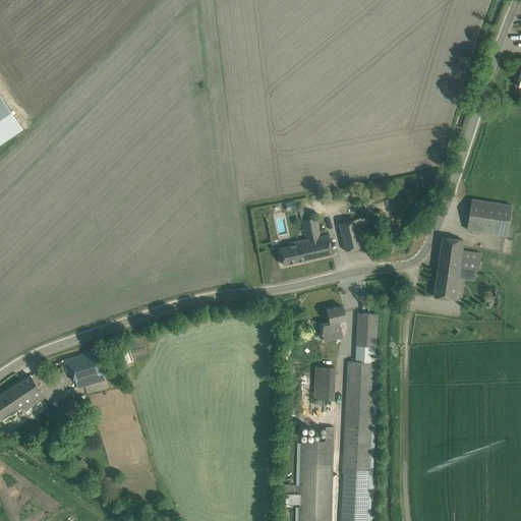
[(0,145),(22,129),(0,97),(0,145)]
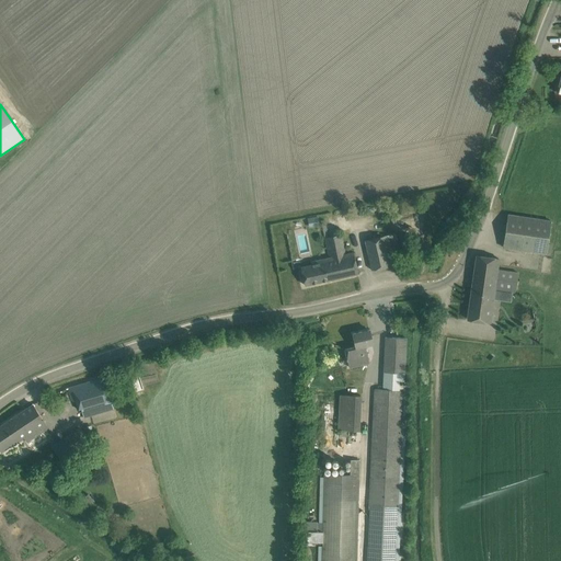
[(552,221),(518,216),(507,215),(503,247),(547,253),(552,221)]
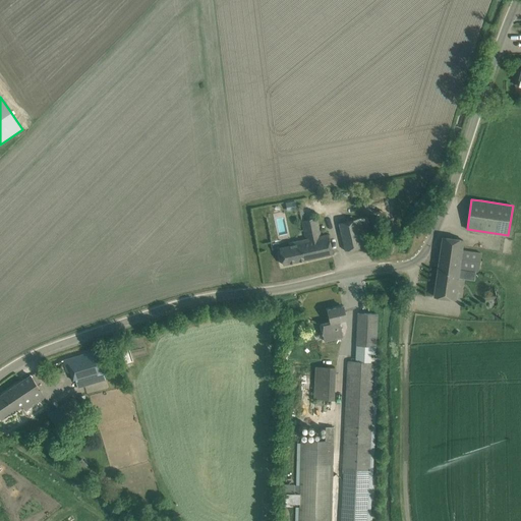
[(373,244),(371,234),(367,216),(339,223),(345,250),(373,244)]
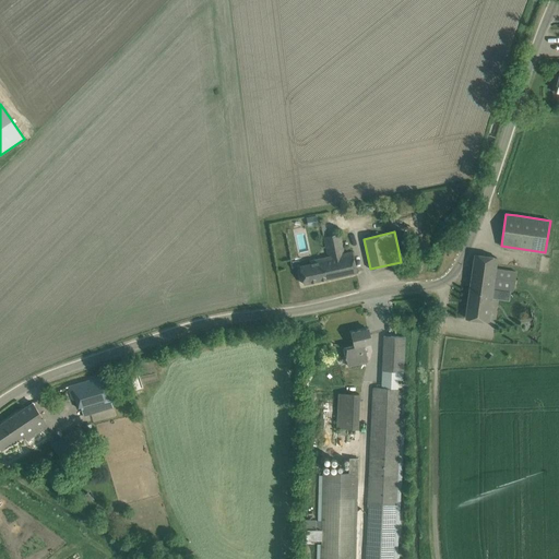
[(322,258),(328,278),(357,272),(352,251),(344,253),(340,234),(324,237),(329,257),(322,258)]
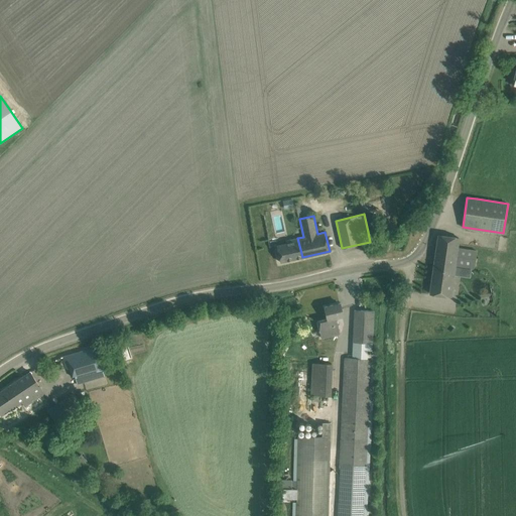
[(477,250),(458,247),(459,238),(438,235),(430,293),(450,296),(454,272),(468,274),(469,267),(474,268),(477,250)]
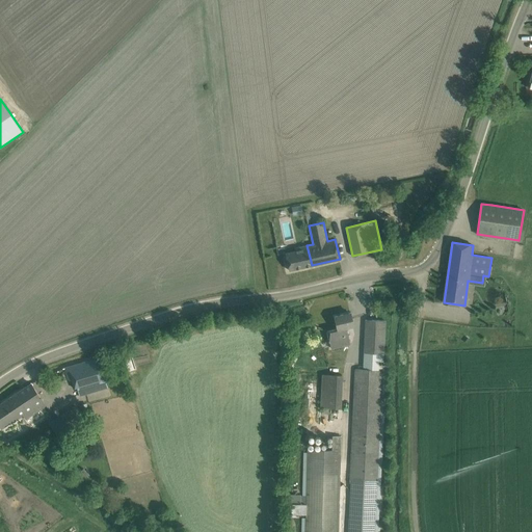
[(294,248),(295,250),(285,253),(289,270),(312,265),(307,245),(294,248)]
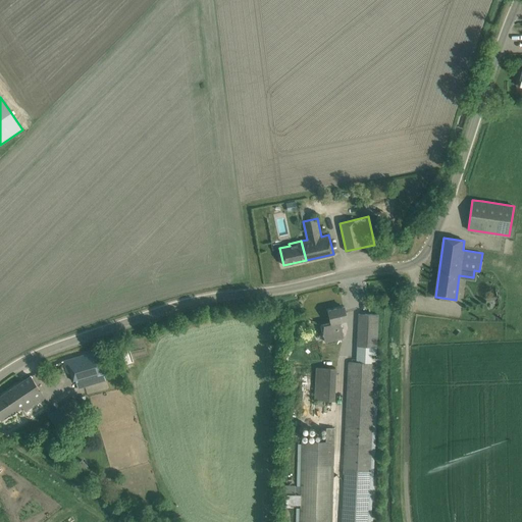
[(328,310),(331,322),(321,325),(325,343),(335,340),(333,332),(342,330),(340,321),(347,320),(344,307),(328,310)]
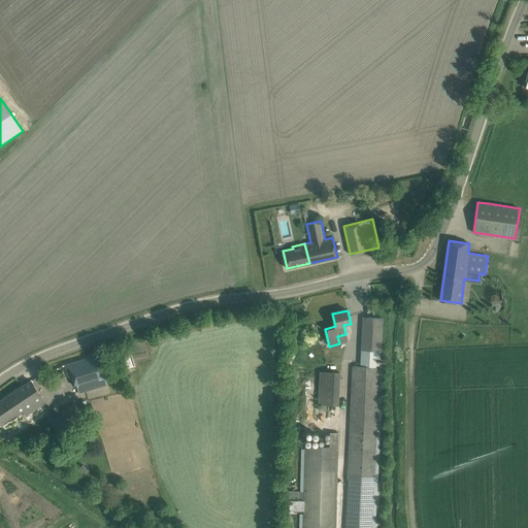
[(383,318),(363,317),(361,351),(363,351),(380,351),(381,351),(383,318)]
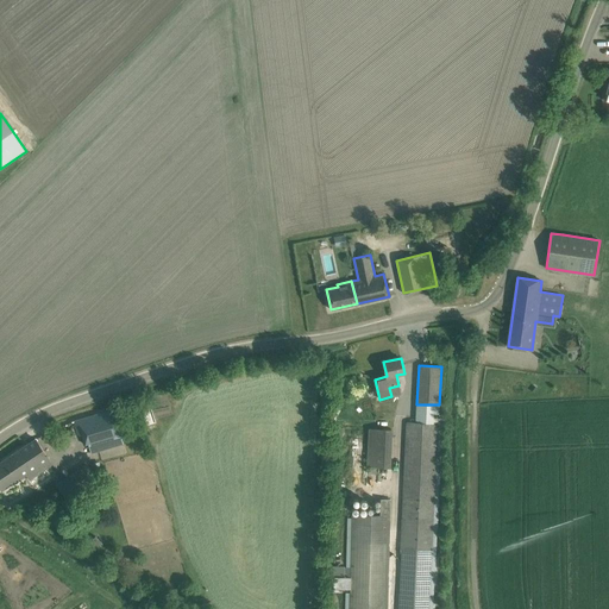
[(124,434),(115,409),(74,421),(79,435),(82,435),(86,445),(88,445),(90,453),(124,444),(121,434),(124,434)]
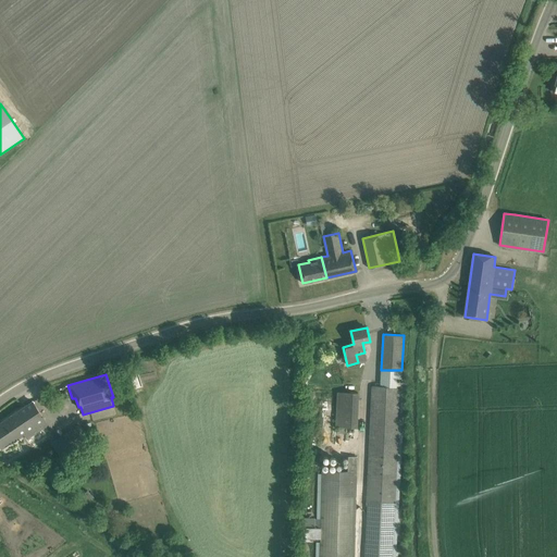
[(395,556),(404,388),(371,386),(366,506),(367,506),(363,556),(395,556)]
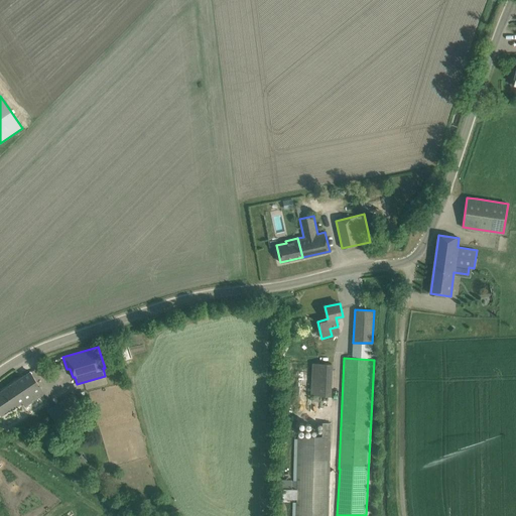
[(311,363),(310,396),(332,396),(332,363),(311,363)]
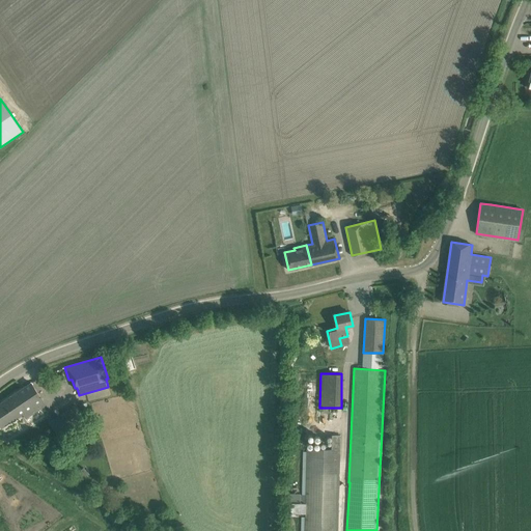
[(47,406),(36,391),(31,383),(0,402),(0,424),(2,428),(23,414),(26,419),(47,406)]
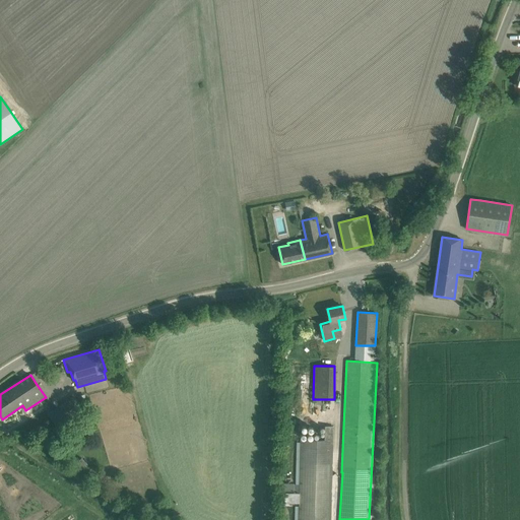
[(65,403),(56,409),(64,421),(73,415),(65,403)]
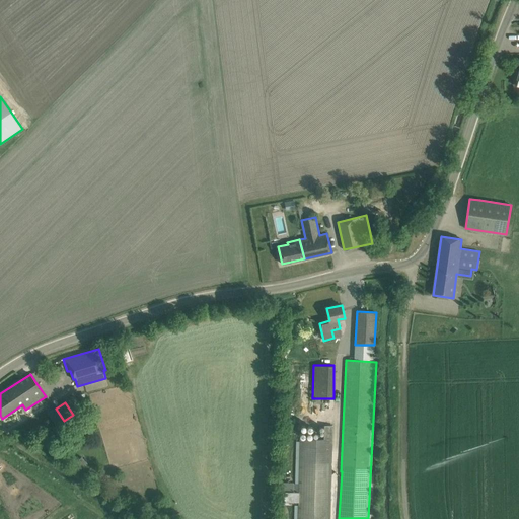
[(283,483),(282,502),(293,502),(293,518),(328,518),(330,471),(331,446),(331,427),(324,426),(323,436),(321,436),(321,439),(309,439),(299,439),(299,441),(295,441),(294,483),(283,483)]
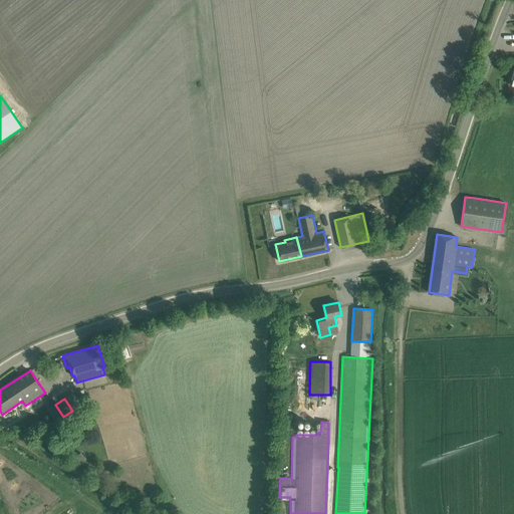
[(76,457),(82,463),(86,459),(80,453),(76,457)]
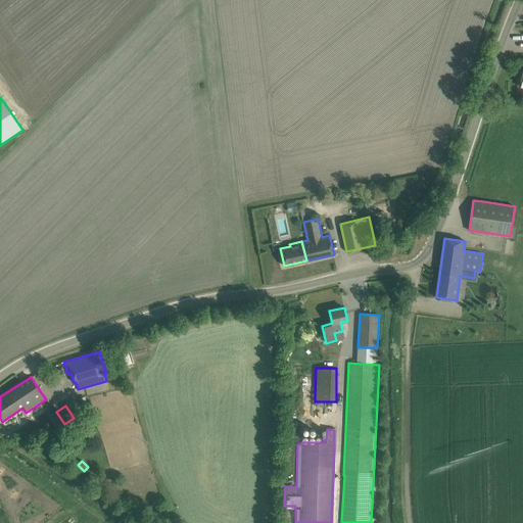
All buildings are outlined.
